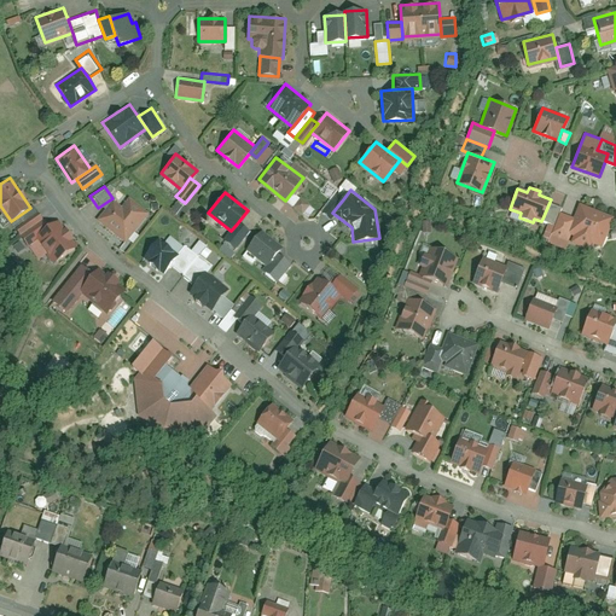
[(332,213),(343,199),(335,193),(320,210),(329,218),(332,213)]
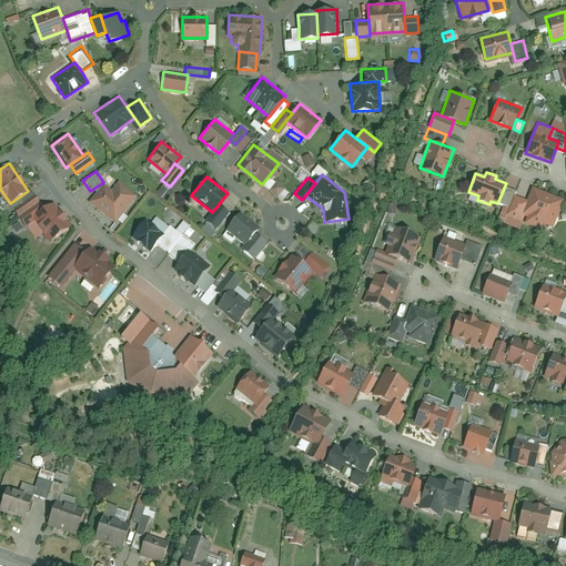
[(89,201),(114,222),(137,194),(118,179),(111,188),(103,182),(89,201)]
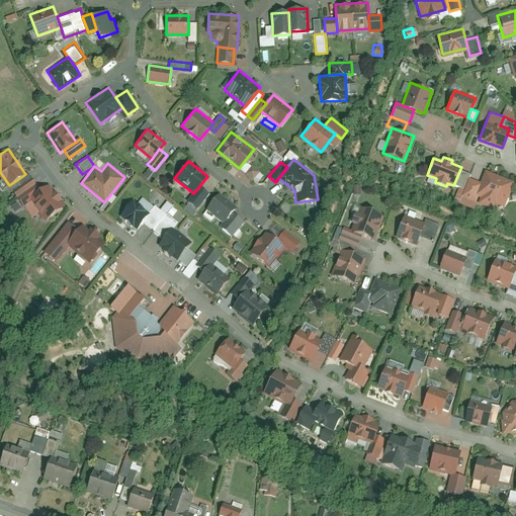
[(252,164),(246,172),(253,178),(259,170),(252,164)]
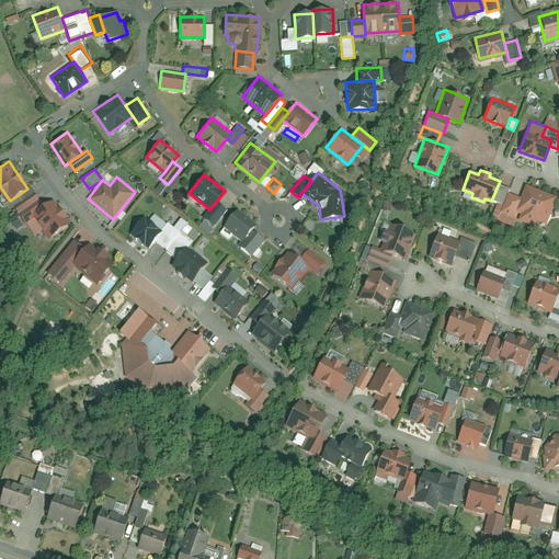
[(492,198),(503,203),(508,192),(510,187),(499,183),(492,198)]
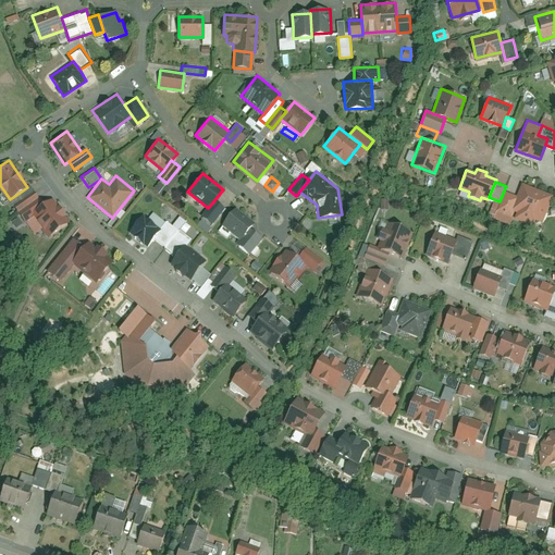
[(541,222),(553,195),(522,182),(517,196),(510,210),(515,211),(513,217),(532,225),(534,219),(541,222)]
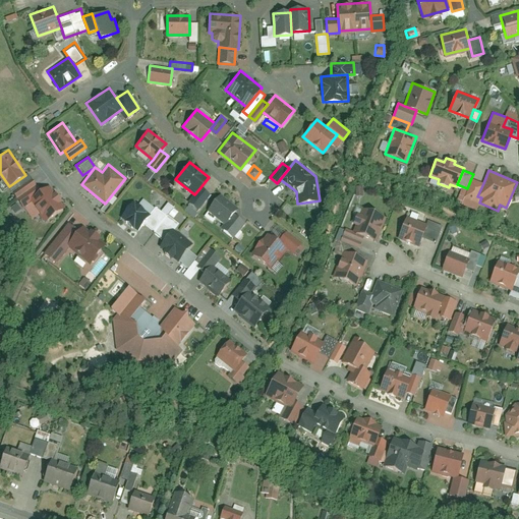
[(9,186),(17,198),(36,185),(29,173),(25,175),(9,186)]
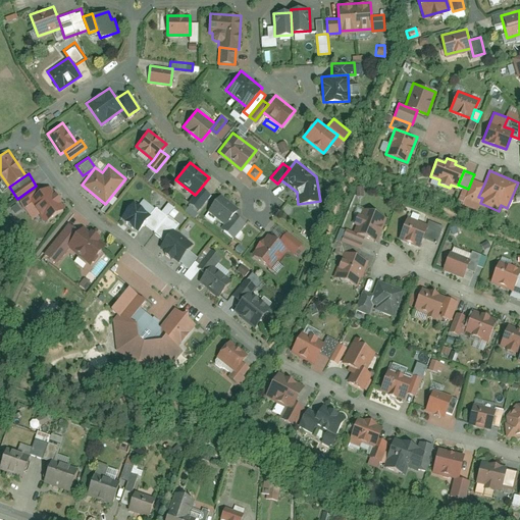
[(478,197),(484,184),(472,178),(468,189),(465,198),(476,202),(478,197)]
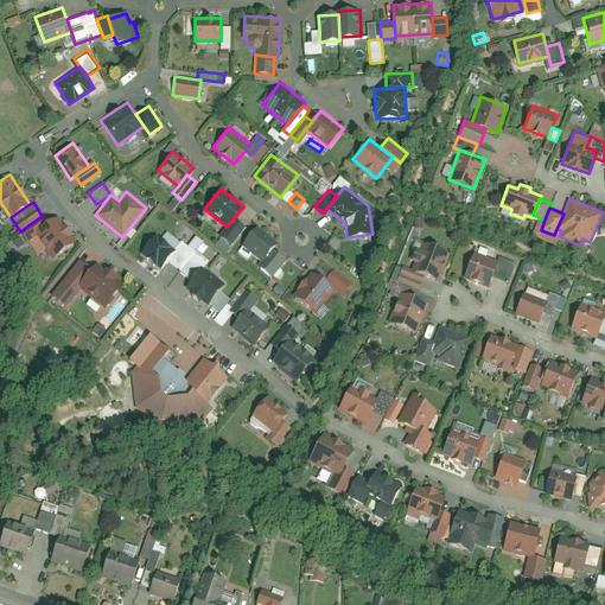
[(36,231),(48,223),(42,216),(20,231),(25,239),(36,231)]
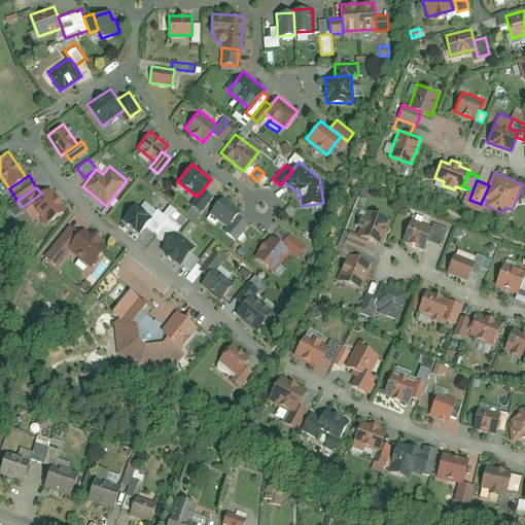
[(46,223),(66,210),(50,187),(41,194),(31,201),(46,223)]
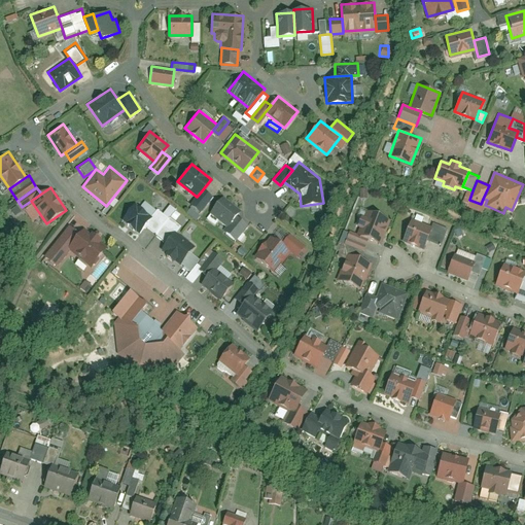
[(213,198),(203,189),(197,197),(191,204),(201,212),(213,198)]
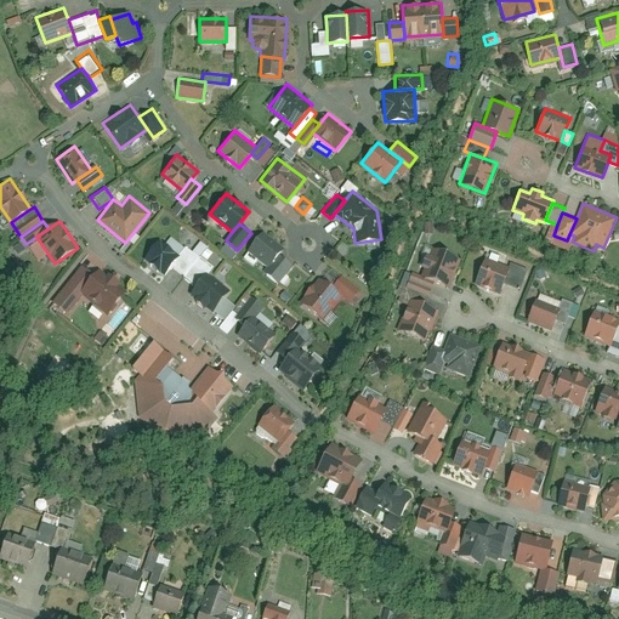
[(284,248),(261,231),(248,249),(270,266),(279,254),(284,248)]
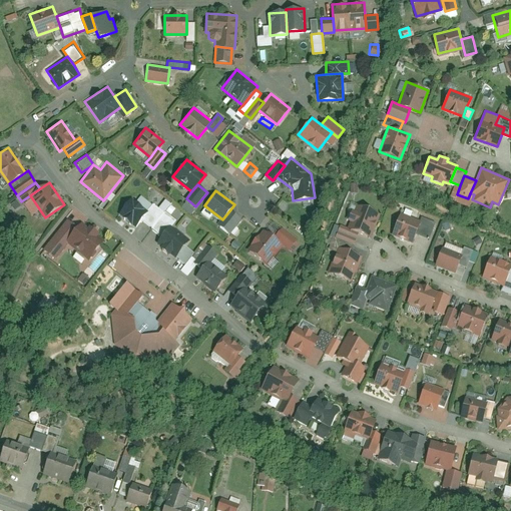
[(140,217),(147,210),(131,196),(118,211),(134,225),(140,217)]
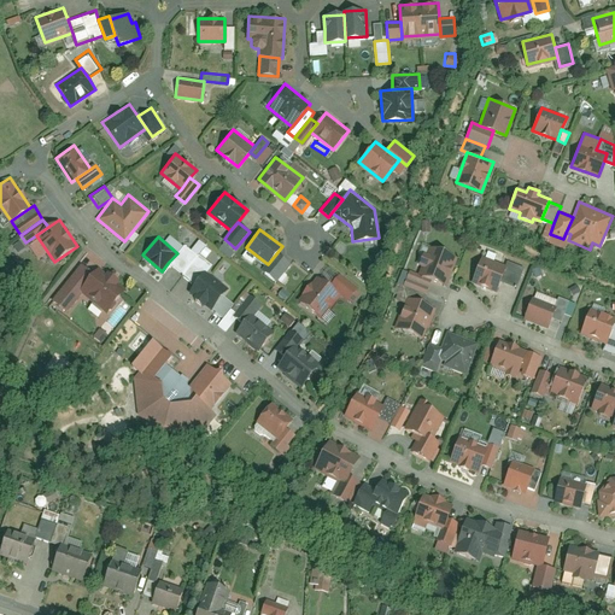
[(169,262),(194,283),(205,270),(211,264),(186,242),(177,253),(169,262)]
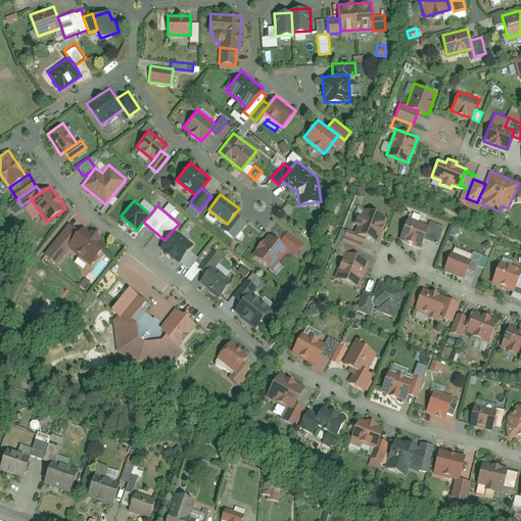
[(364,236),(379,242),(388,218),(364,207),(353,232),(364,236)]
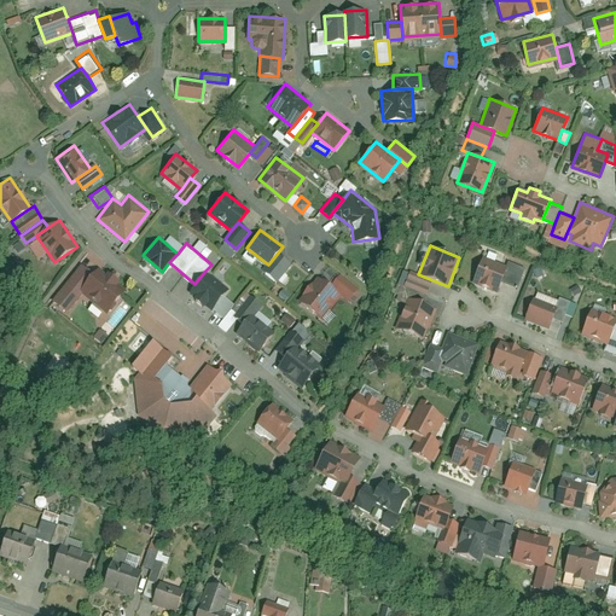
[(290,262),(278,253),(268,265),(262,271),(275,282),(290,262)]
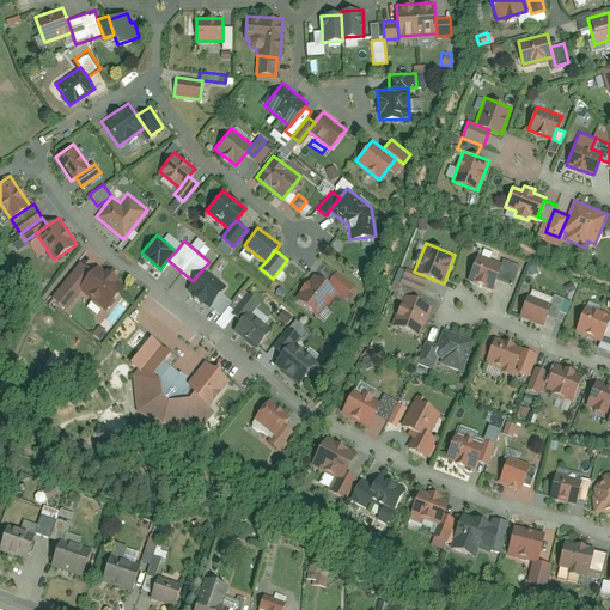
[(476,252),(467,279),(492,288),(495,278),(501,263),(476,252)]
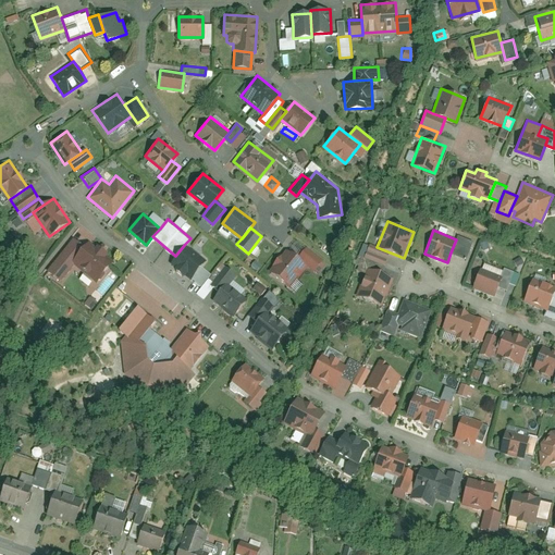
[(456,239),(451,253),(466,258),(472,241),(458,235),(456,239)]
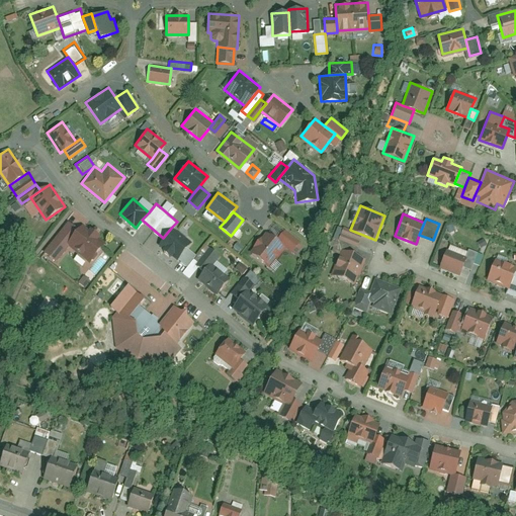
[(67,242),(78,229),(68,221),(44,251),(53,259),(67,242)]
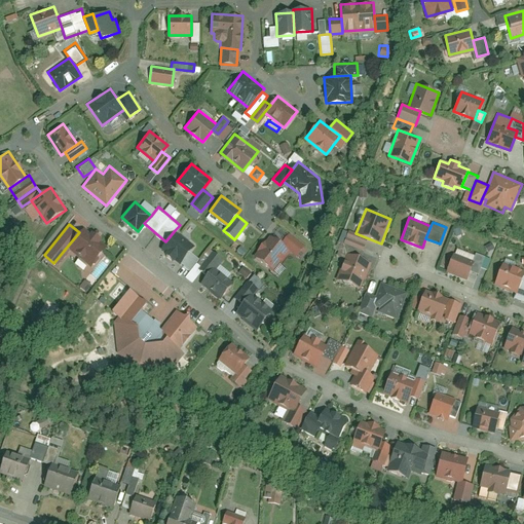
[(90,265),(107,246),(84,226),(79,232),(68,246),(90,265)]
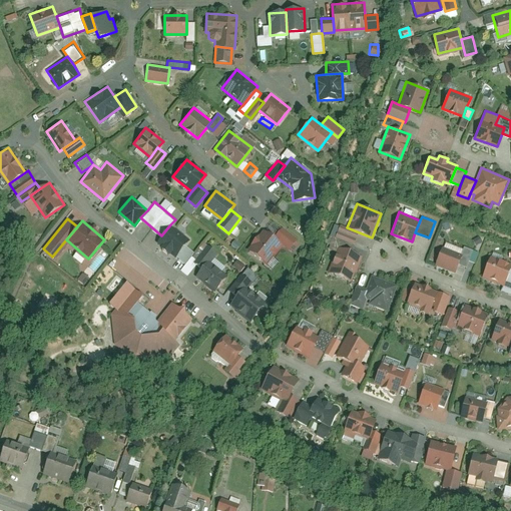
[(157,240),(175,256),(185,243),(188,239),(170,224),(161,235),(157,240)]
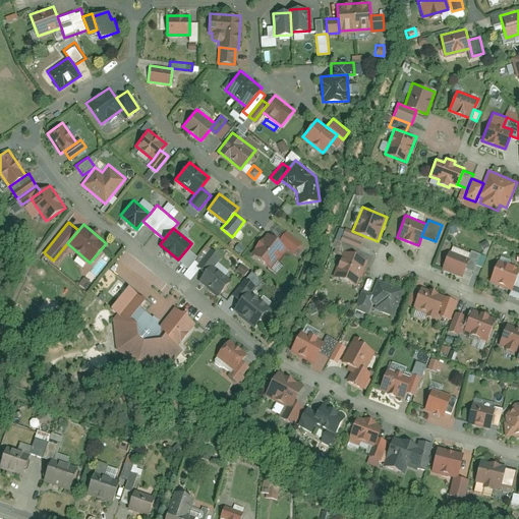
[(358,247),(362,235),(352,231),(345,228),(340,240),(358,247)]
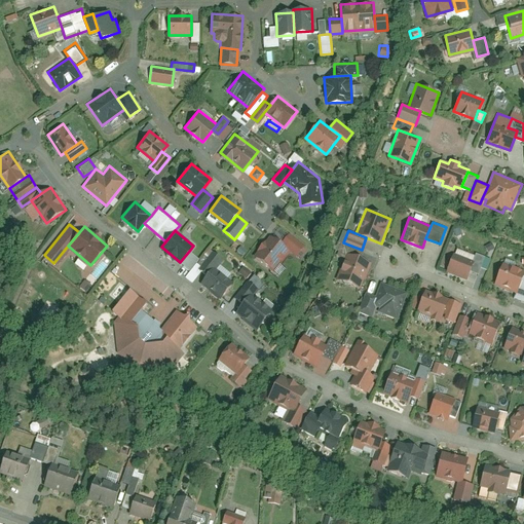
[(289,232),(281,242),(290,250),(297,256),(305,245),(289,232)]
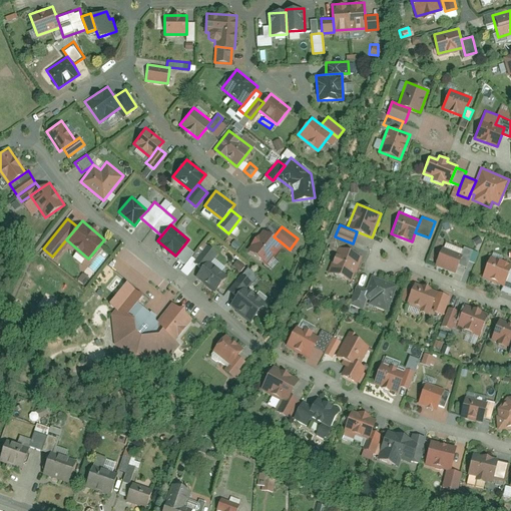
[(274,236),(263,228),(246,248),(267,264),(283,243),(274,236)]
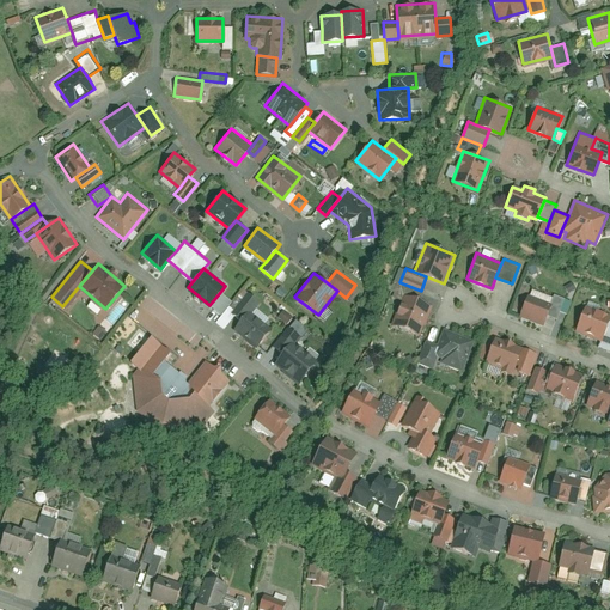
[(565,285),(567,291),(575,287),(573,280),(565,285)]
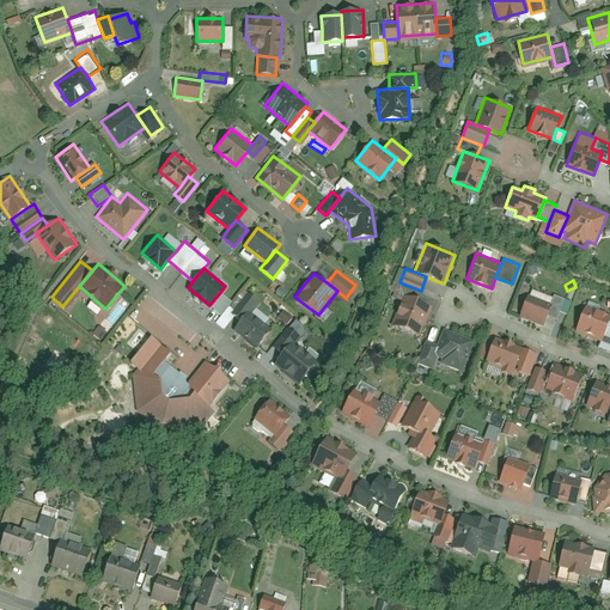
[(221,291),(209,305),(219,315),(231,300),(221,291)]
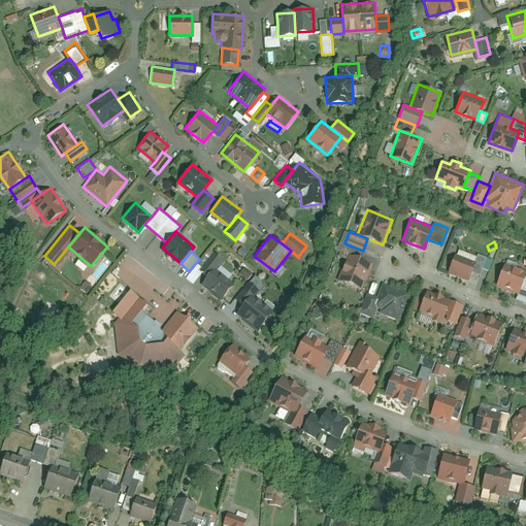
[(199,266),(208,274),(215,267),(222,260),(212,252),(199,266)]
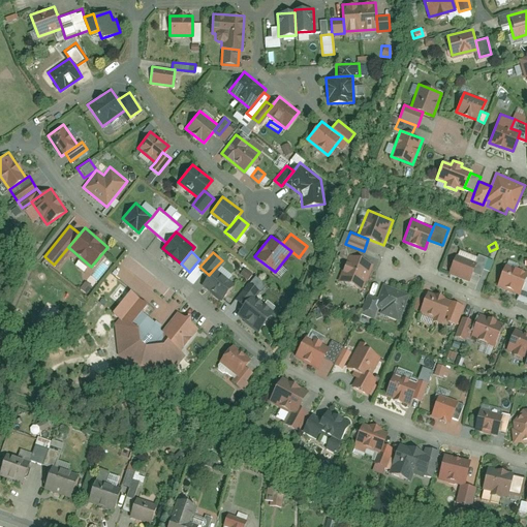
[(339,281),(362,289),(372,264),(349,254),(339,281)]
